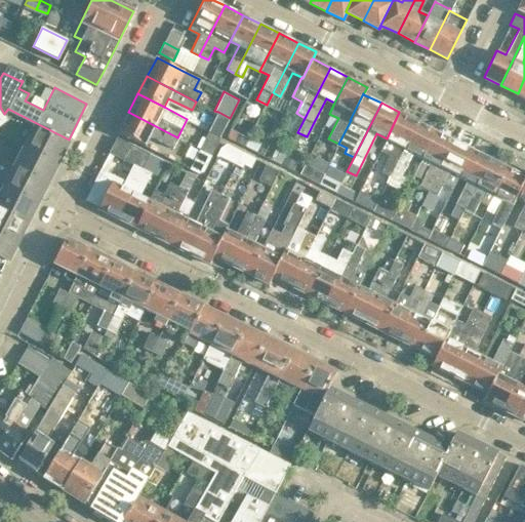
[(8,109),(7,110),(31,122),(21,143),(57,161),(69,139),(8,109)]
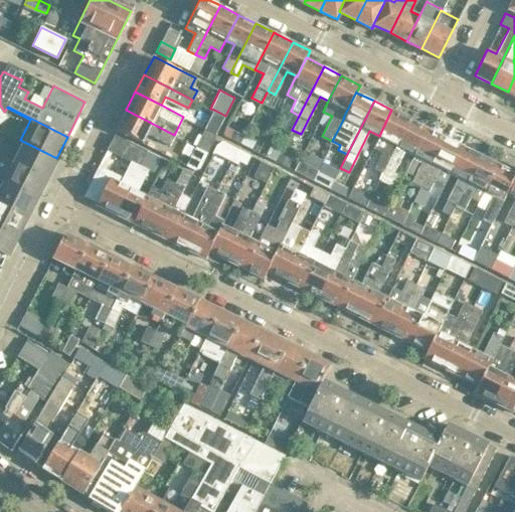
[(126,110),(117,129),(142,142),(147,132),(170,143),(174,135),(126,110)]
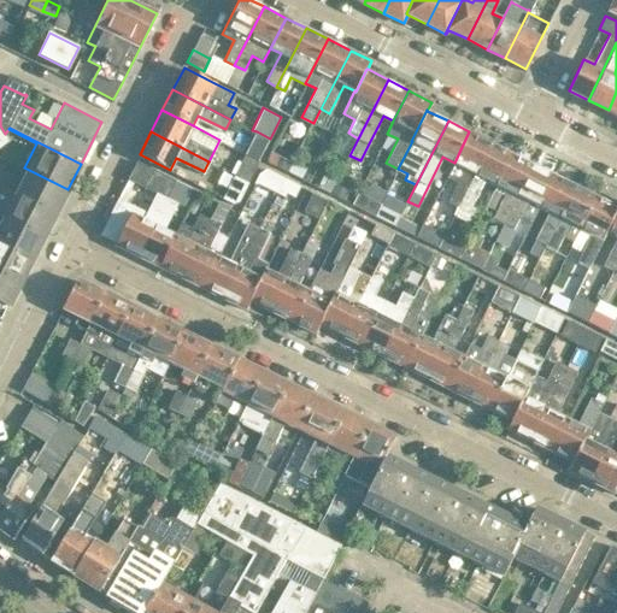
[(257,131),(246,153),(259,159),(270,139),(257,131)]
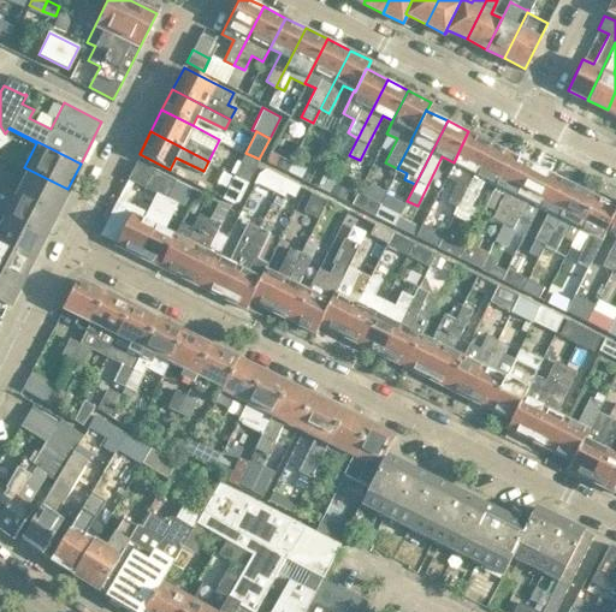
[(448,200),(457,205),(489,142),(468,131),(454,162),(446,176),(457,180),(450,195),(448,200)]
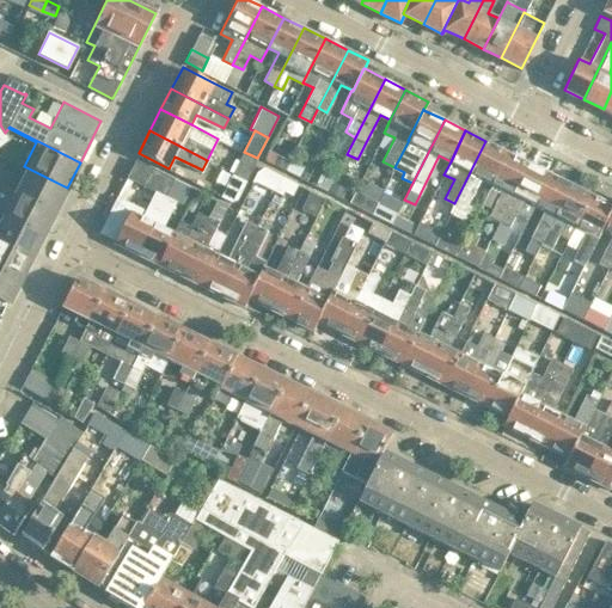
[(482,177),(491,182),(507,152),(485,141),(454,203),(450,213),(464,220),(471,207),(467,204),(482,177)]
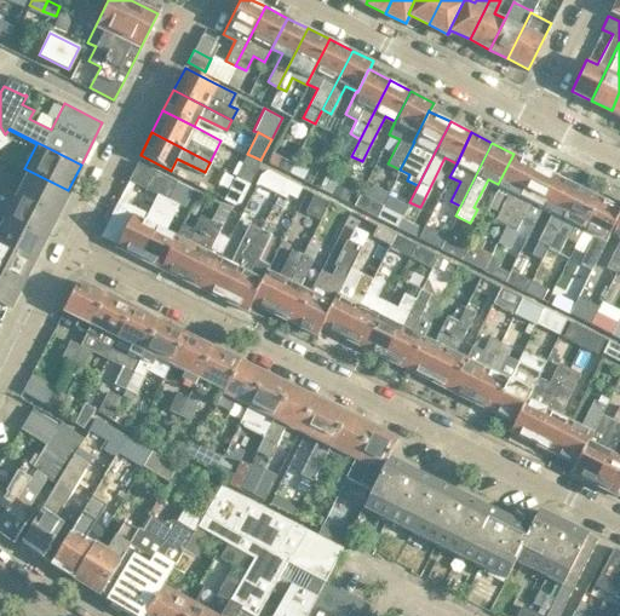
[(251,182),(260,160),(247,154),(236,174),(251,182)]
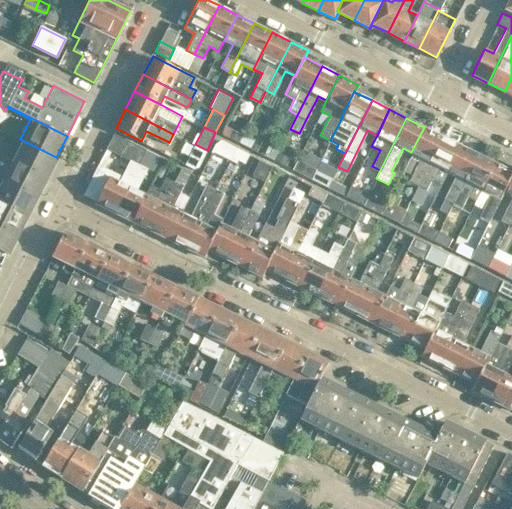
[(411,152),(402,171),(411,175),(409,180),(418,185),(443,136),(424,127),(411,152)]
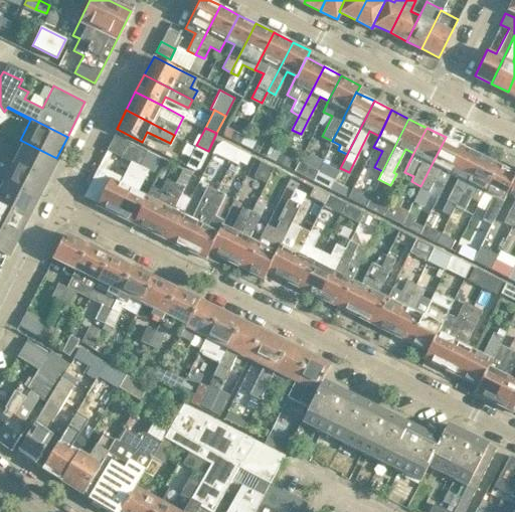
[(233,129),(229,137),(238,142),(243,134),(233,129)]
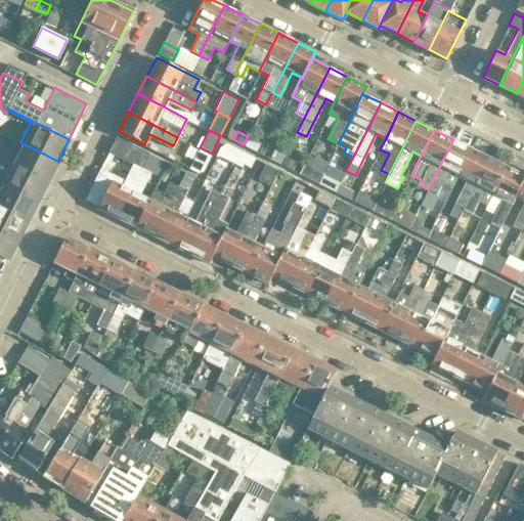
[(149,154),(116,136),(108,150),(133,163),(142,168),(149,154)]
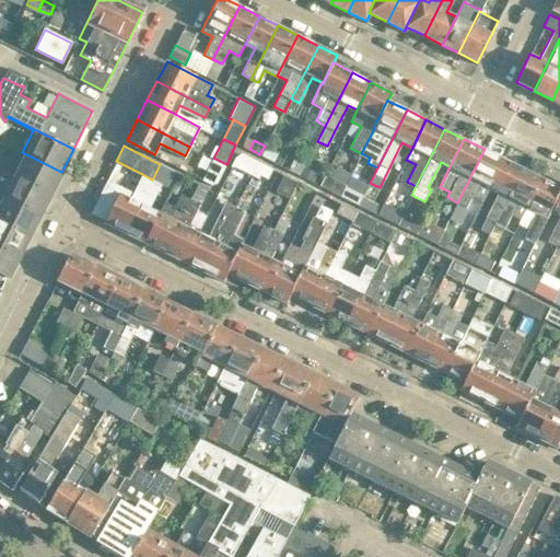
[(265,146),(259,154),(272,161),(277,152),(265,146)]
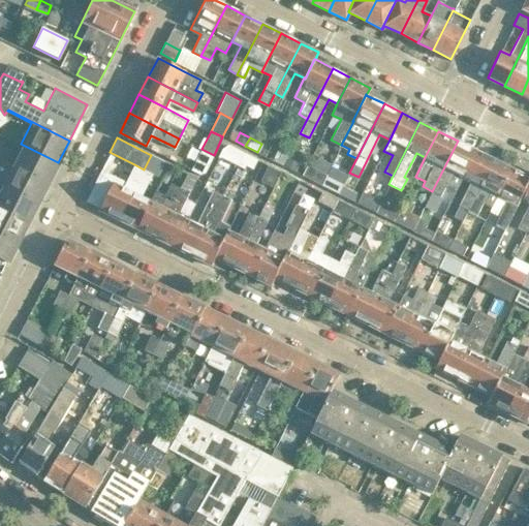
[(48,182),(58,162),(21,144),(13,140),(3,160),(10,164),(48,182)]
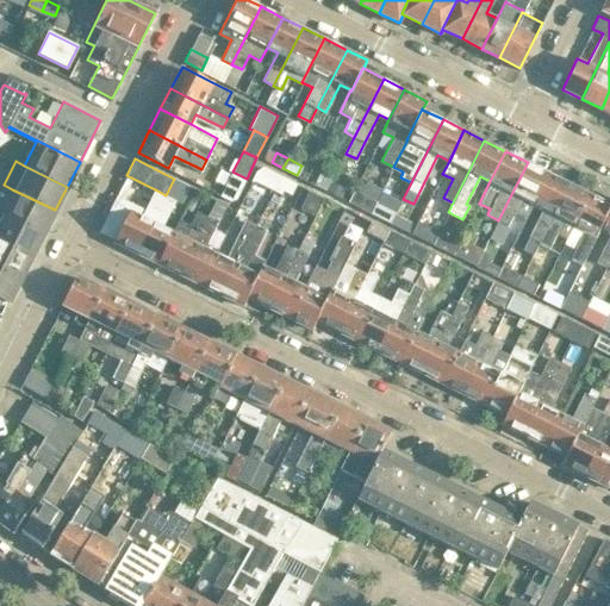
[(526,216),(533,202),(548,173),(528,162),(498,220),(508,225),(515,211),(526,216)]
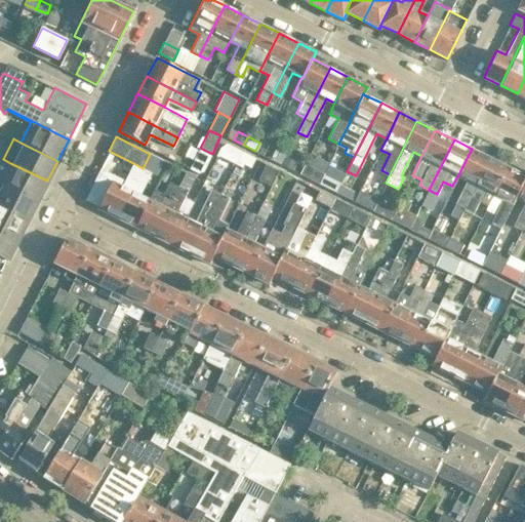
[(235,162),(236,162),(242,151),(227,143),(223,144),(217,153),(235,162)]
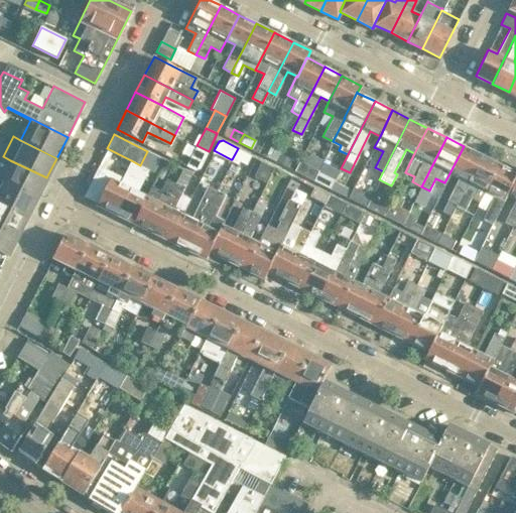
[(270,143),(264,154),(275,160),(280,151),(281,149),(270,143)]
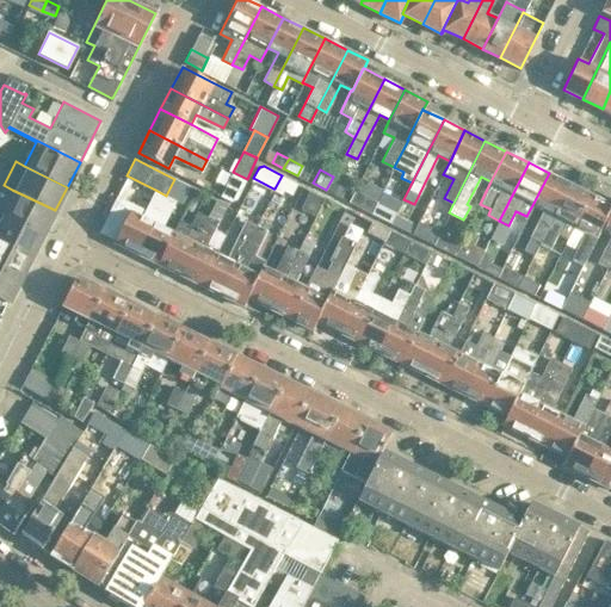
[(233,172),(227,184),(241,191),(247,179),(233,172)]
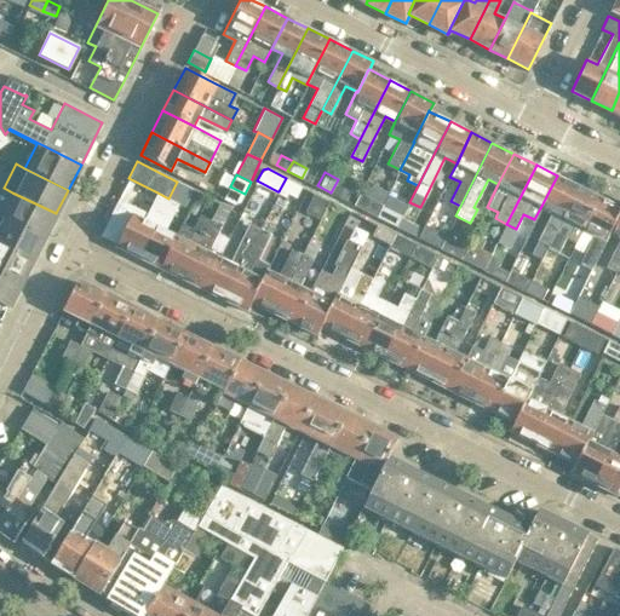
[(549,245),(578,186),(557,176),(541,206),(552,212),(532,252),(541,258),(547,245),(549,245)]
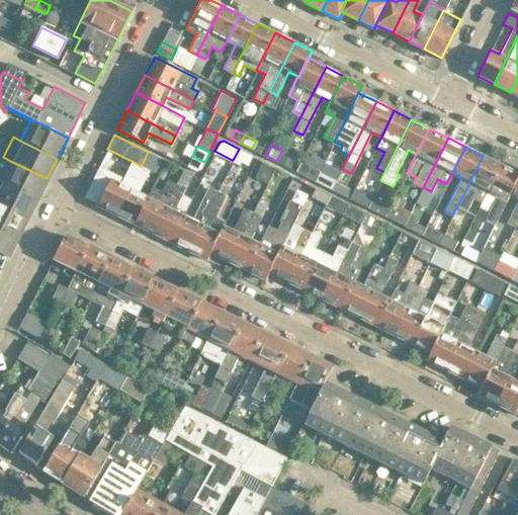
[(251,155),(239,149),(233,160),(238,163),(240,161),(247,164),(251,155)]
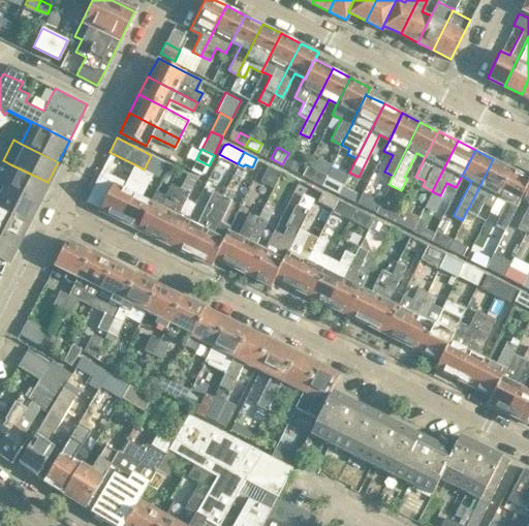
[(151,155),(144,169),(152,174),(157,177),(164,161),(151,155)]
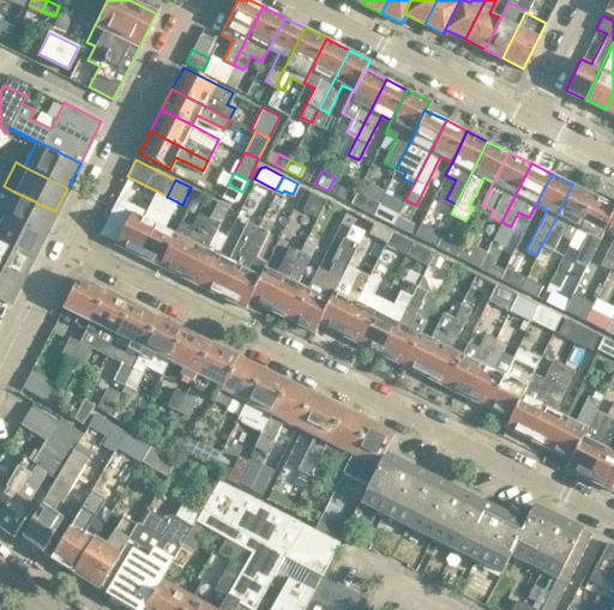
[(348,187),(333,180),(327,191),(342,198),(348,187)]
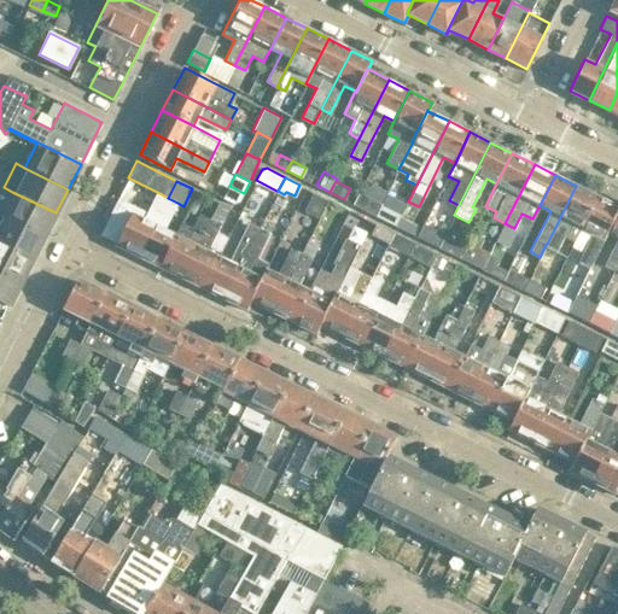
[(573,240),(581,227),(596,196),(576,186),(547,244),(557,250),(564,235),(573,240)]
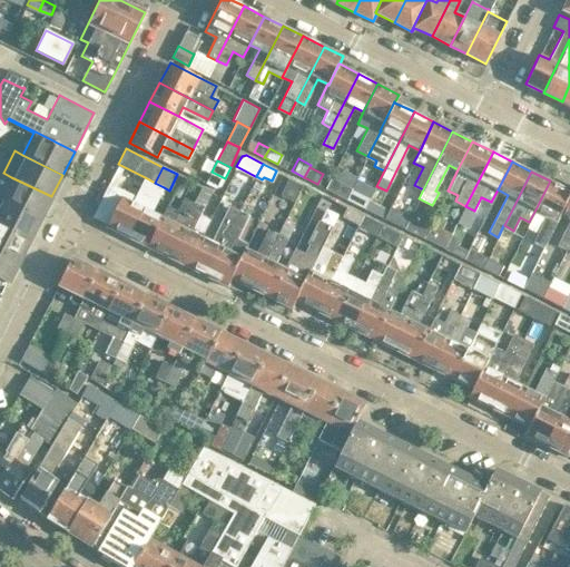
[(303,184),(288,176),(281,193),(295,199),(303,184)]
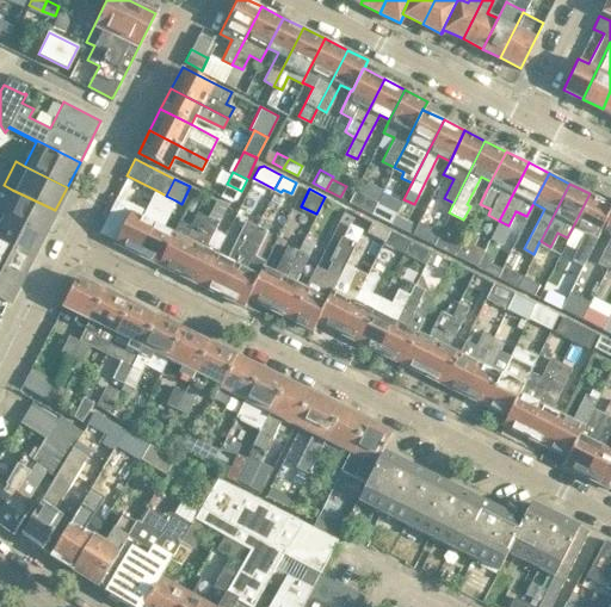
[(349,202),(371,212),(376,202),(377,200),(356,189),(349,202)]
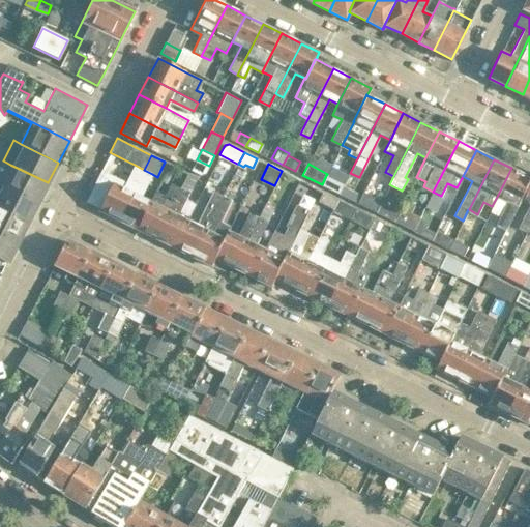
[(37,203),(48,182),(10,165),(0,183),(37,203)]
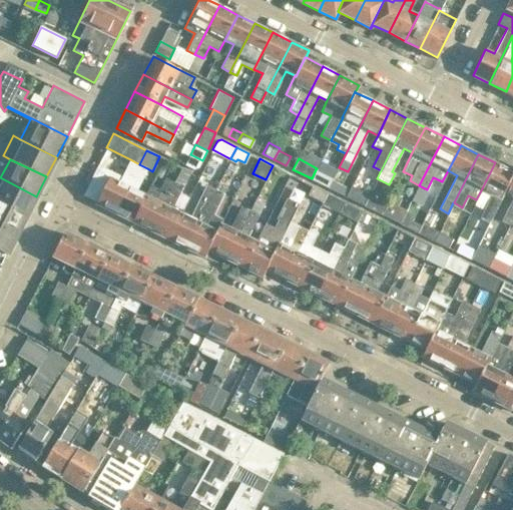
[(139,164),(130,159),(122,175),(98,163),(83,193),(97,200),(96,202),(115,211),(138,166),(139,164)]
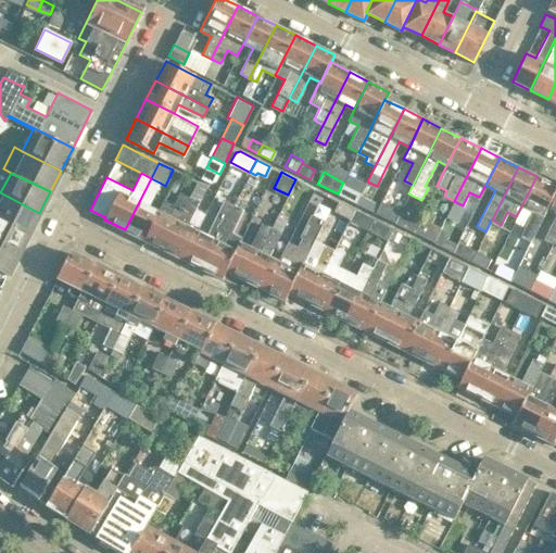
[(533,209),(520,235),(530,239),(547,206),(546,206),(555,186),(536,176),(522,204),(533,209)]
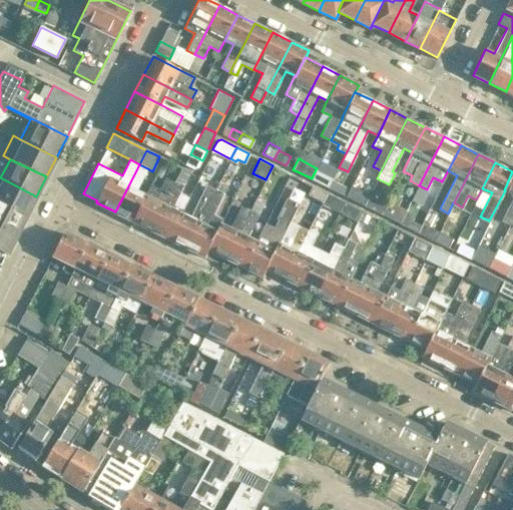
[(138,166),(115,211),(133,220),(146,194),(136,189),(147,168),(139,164),(138,166)]
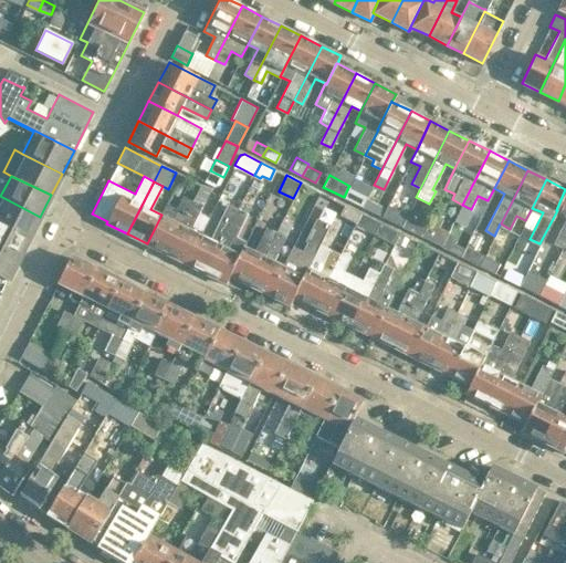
[(192,202),(167,253),(186,263),(200,235),(190,230),(210,190),(201,186),(192,202)]
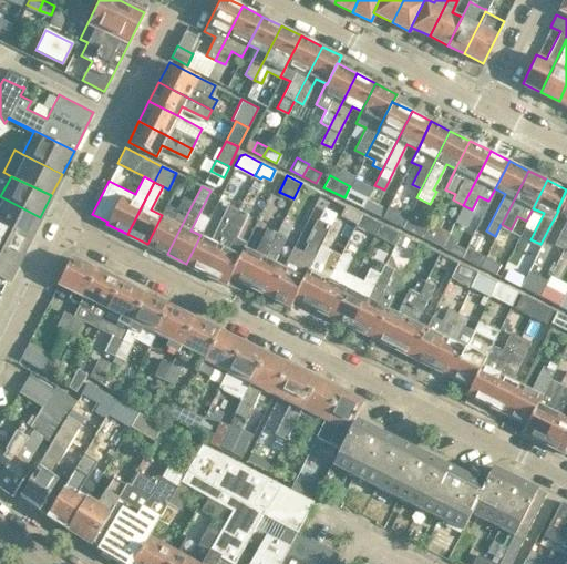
[(368,197),(349,187),(344,197),(363,207),(368,197)]
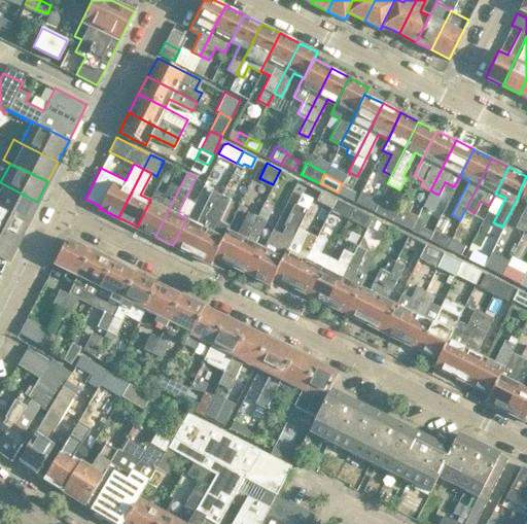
[(526,200),(526,202),(516,224),(524,229),(526,222),(526,176),(518,196),(519,196),(526,200)]
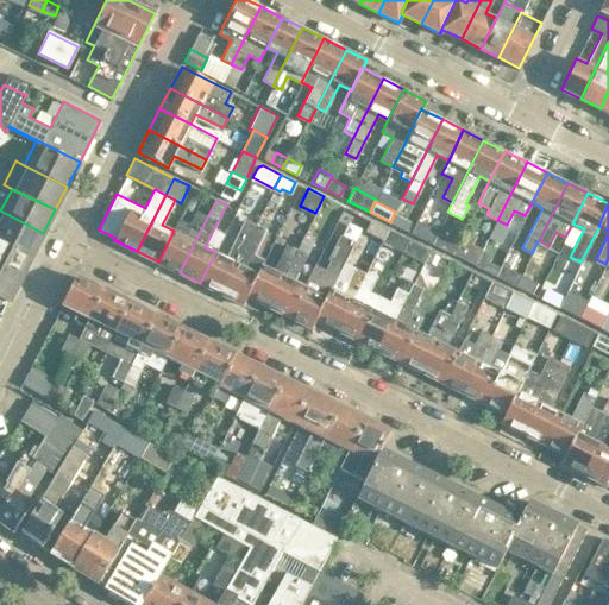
[(0,239),(31,256),(43,233),(0,210),(0,239)]
